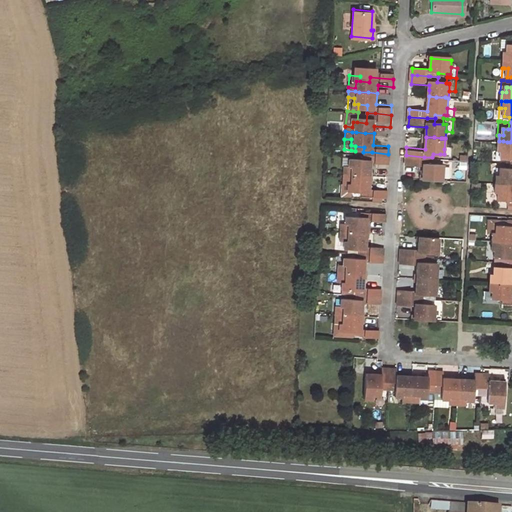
[(511,141),(510,142),(507,142),(503,141),(499,141),(498,151),(502,151),(501,157),(506,157),(509,157),(508,162),(511,162),(511,141)]
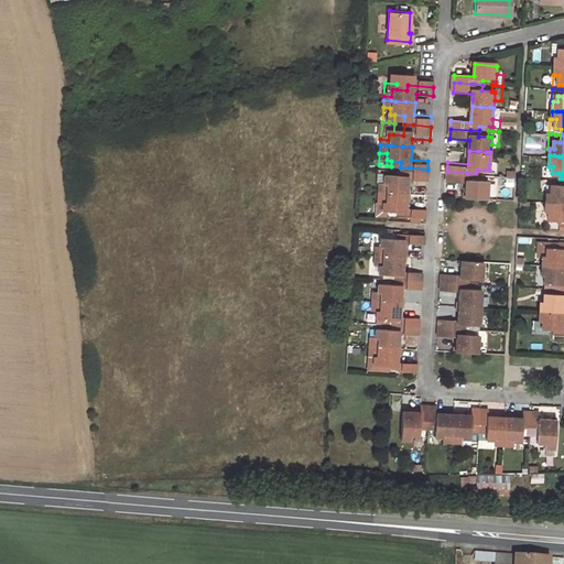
[(387,165),(379,164),(377,182),(384,183),(386,176),(390,177),(391,166),(387,165)]
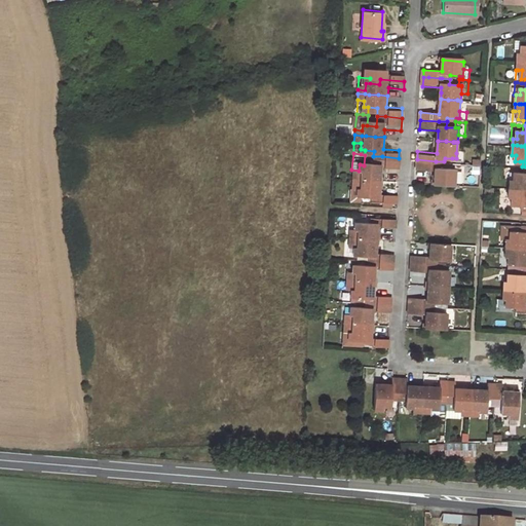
[(462,162),(463,153),(456,153),(456,158),(452,158),(452,162),(456,162),(462,162)]
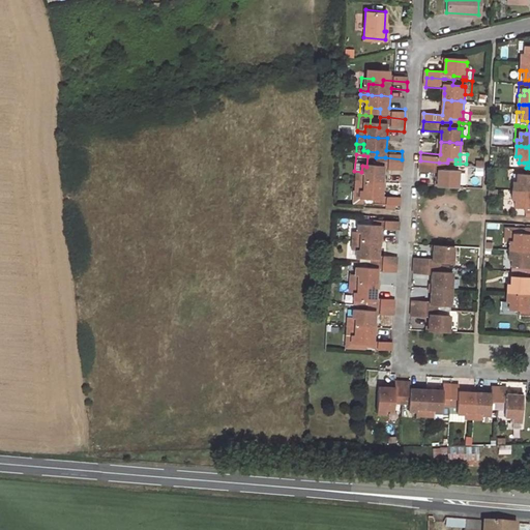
[(513,156),(512,167),(514,167),(519,168),(520,168),(524,168),(524,163),(519,163),(520,156),(516,156),(513,156)]
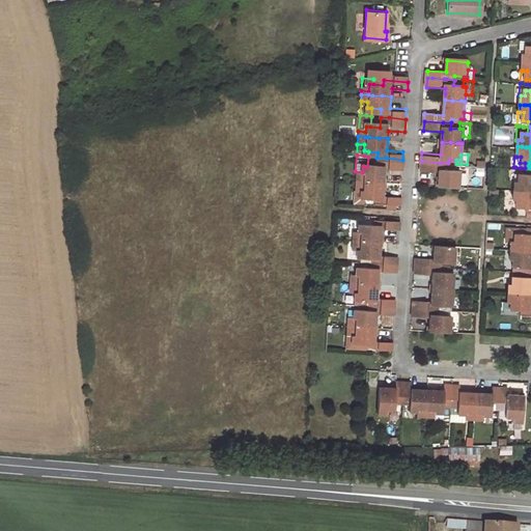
[(376,158),(376,167),(367,167),(363,166),(362,172),(355,171),(355,176),(362,177),(366,177),(375,178),(385,179),(385,171),(401,172),(402,160),(386,158),(376,158)]
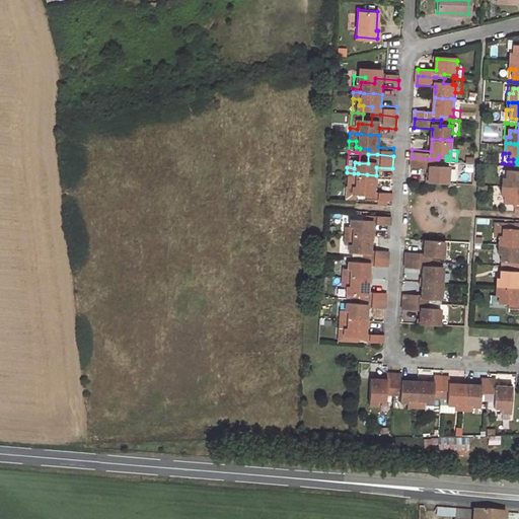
[(438,159),(430,159),(412,157),(411,167),(430,168),(429,179),(448,180),(449,173),(449,166),(446,166),(438,165),(438,159)]
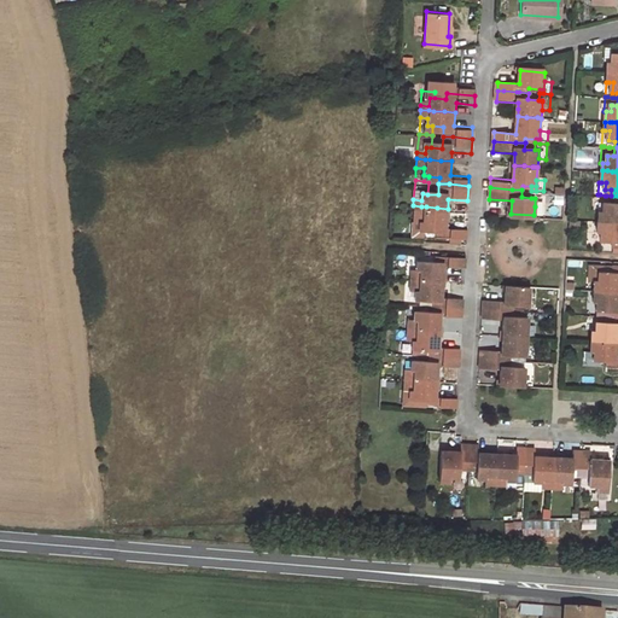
[(543,207),(543,191),(536,191),(531,191),(531,198),(535,198),(535,207),(543,207)]
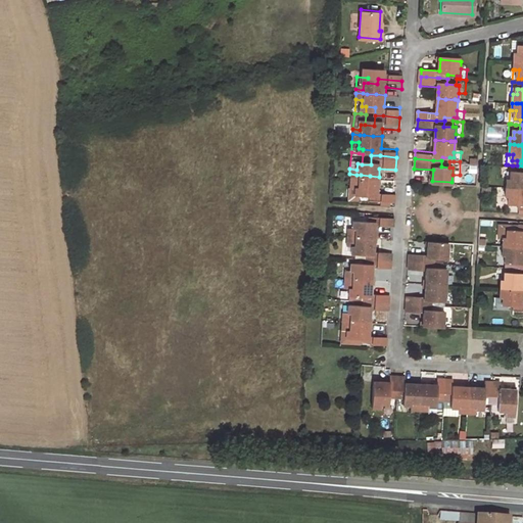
[(506,164),(505,179),(507,179),(511,179),(512,173),(516,173),(517,165),(513,165),(512,165),(508,164),(506,164)]
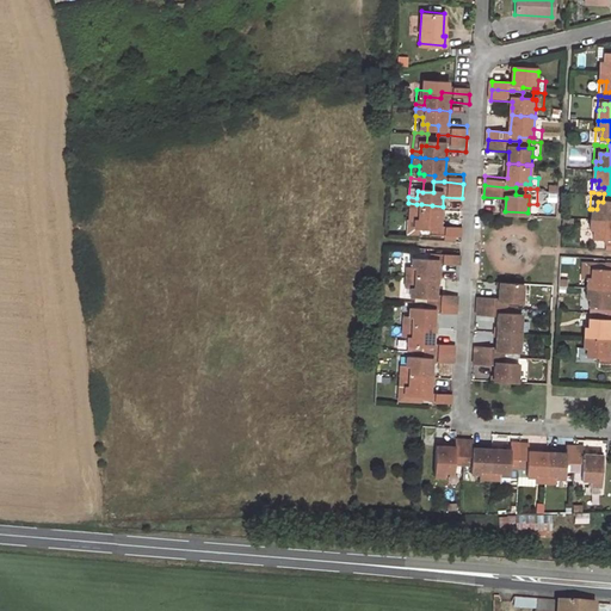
[(610,193),(606,193),(606,202),(603,202),(598,202),(597,209),(592,209),(592,217),(597,217),(602,217),(610,217),(610,193)]
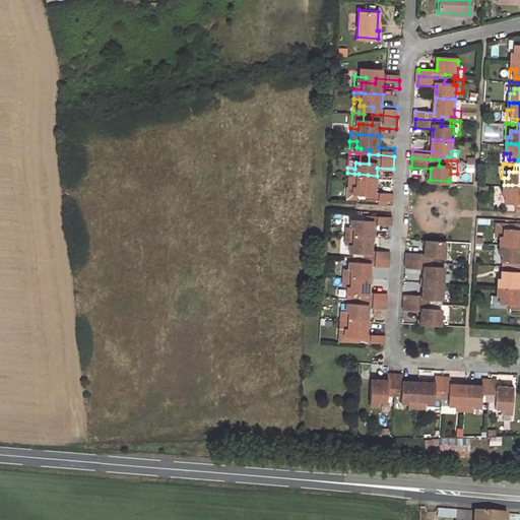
[(377,176),(368,175),(359,174),(354,174),(347,173),(346,181),(354,181),(353,187),(358,187),(367,188),(366,194),(391,196),(391,188),(376,187),(377,176)]
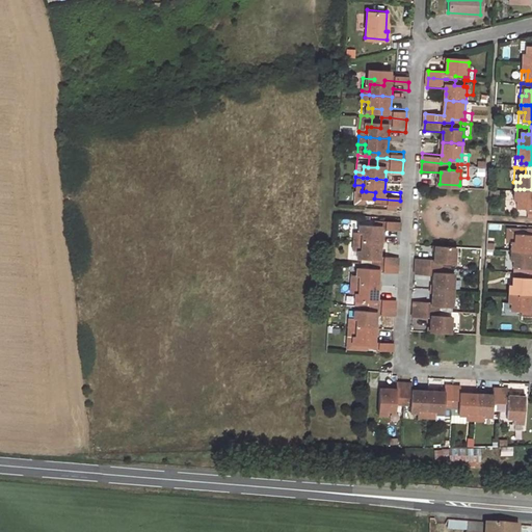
[(354,196),(366,197),(366,191),(362,191),(363,185),(354,185),(354,196)]
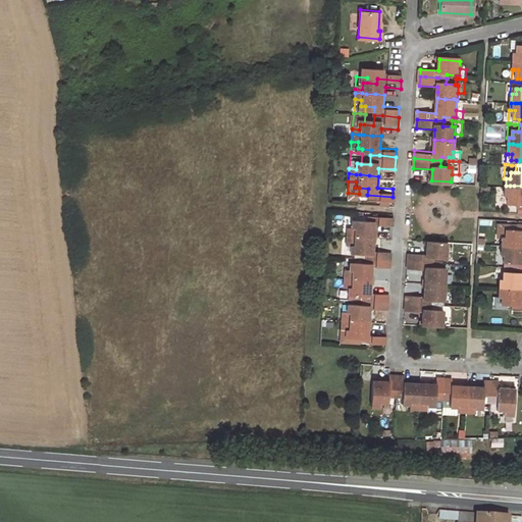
[(521,186),(514,186),(510,186),(506,186),(505,197),(509,198),(509,203),(513,203),(512,208),(521,209),(521,186)]
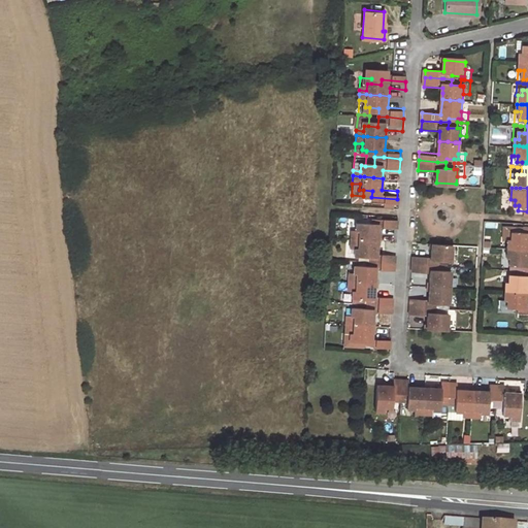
[(349,218),(349,230),(356,230),(357,224),(361,224),(361,219),(349,218)]
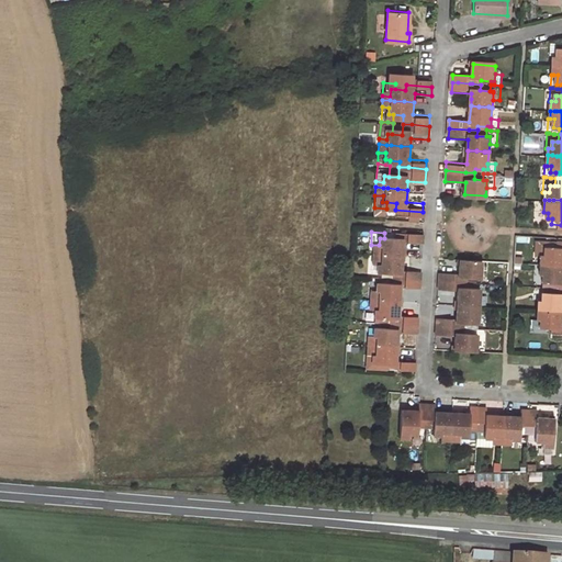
[(402,253),(403,244),(420,245),(420,236),(393,235),(393,239),(384,238),(380,238),(379,245),(371,245),(370,250),(379,251),(383,251),(392,253),(402,253)]
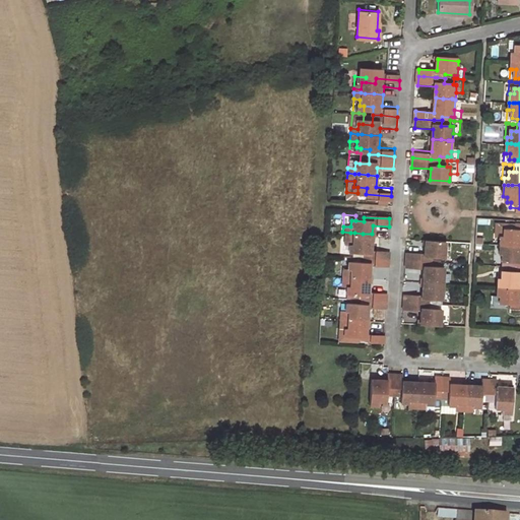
[(504,244),(514,244),(519,244),(519,224),(515,224),(515,229),(504,229),(504,238),(501,238),(501,243),(504,244)]
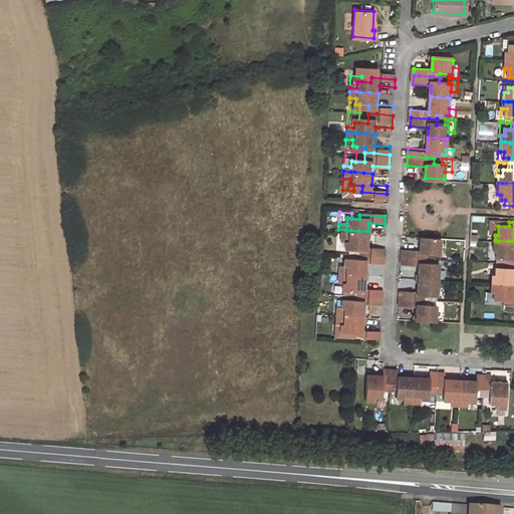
[(349,244),(357,245),(357,253),(366,253),(382,255),(382,245),(366,244),(367,231),(358,231),(350,230),(346,230),(338,229),(338,237),(345,237),(345,244),(349,244)]
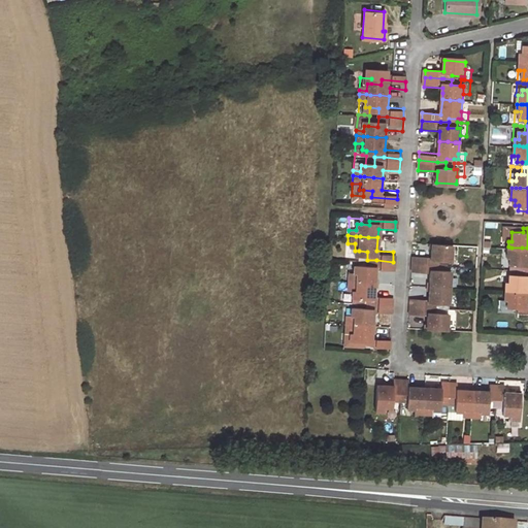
[(348,243),(347,258),(354,258),(359,259),(359,251),(355,251),(355,243),(348,243)]
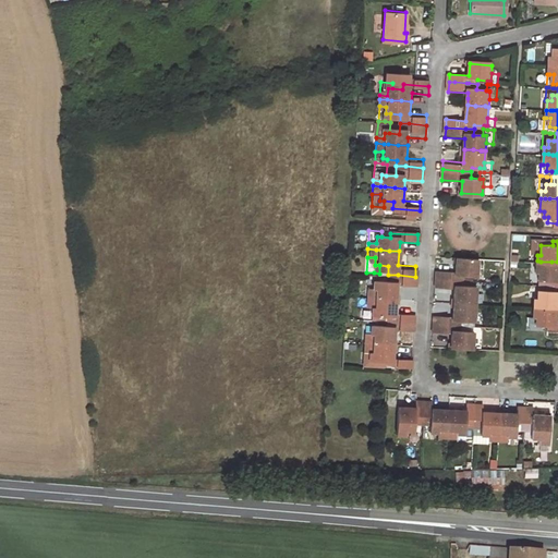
[(478,259),(456,258),(455,271),(436,270),(435,279),(455,280),(464,281),(464,278),(472,278),(476,279),(477,269),(478,259)]
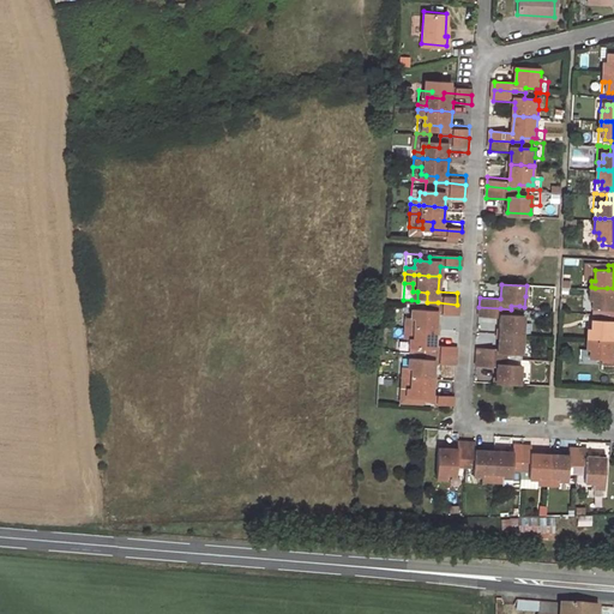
[(599,307),(606,307),(605,314),(613,314),(613,306),(613,307),(613,306),(613,288),(607,288),(595,288),(591,287),(590,298),(594,298),(593,307),(599,307)]
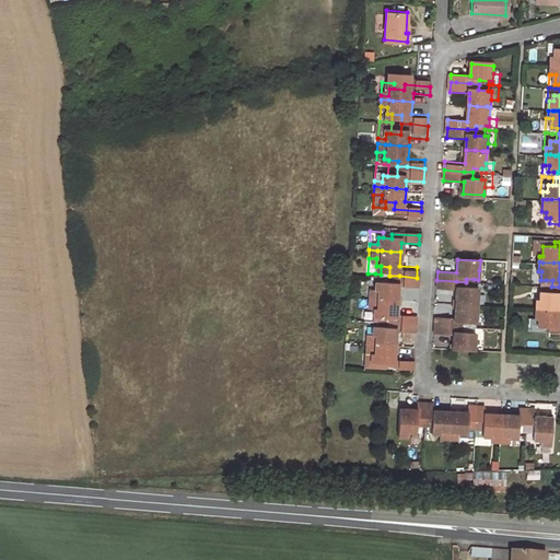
[(479,270),(478,280),(474,279),(474,282),(478,283),(486,283),(487,270),(479,270)]
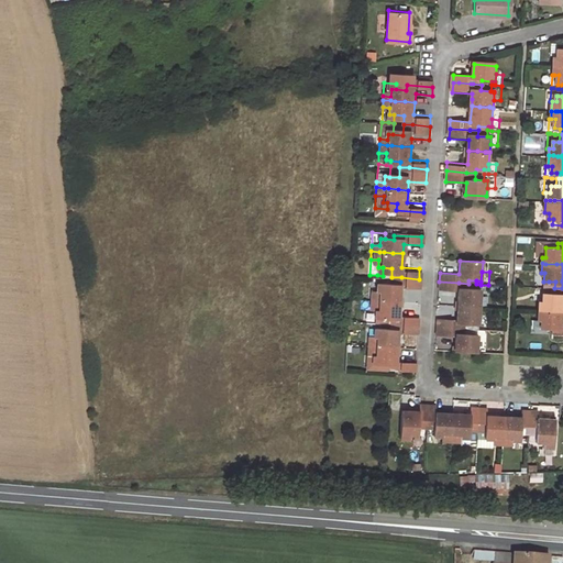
[(538,273),(537,287),(540,287),(543,287),(548,287),(549,282),(543,282),(544,273),(541,273),(538,273)]
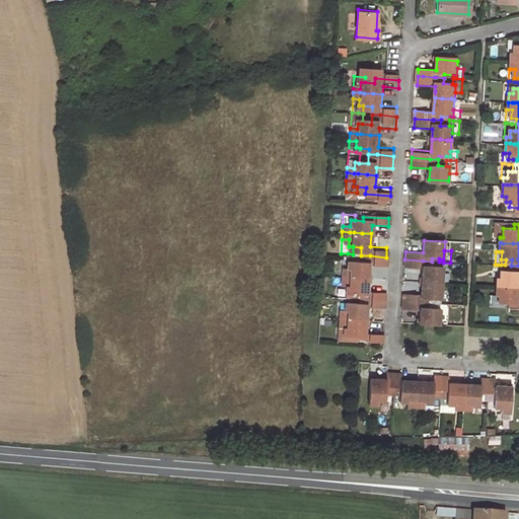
[(341,253),(340,268),(347,269),(348,263),(352,263),(353,254),(348,253),(341,253)]
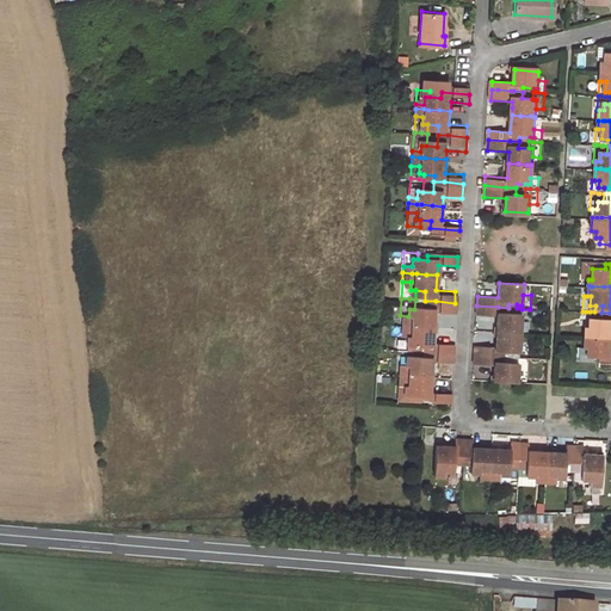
[(413,322),(423,323),(433,325),(434,314),(454,315),(455,303),(436,301),(425,301),(424,310),(414,309),(409,309),(408,316),(400,315),(399,321),(408,322),(413,322)]
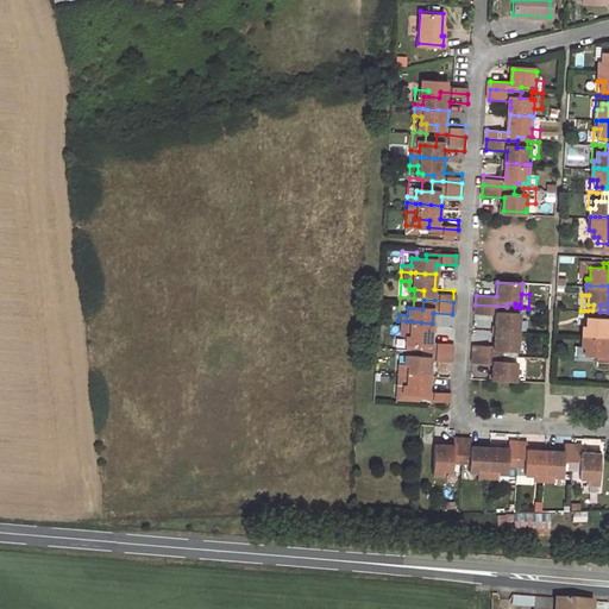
[(494,330),(504,331),(513,331),(519,332),(519,321),(520,313),(514,313),(507,313),(507,307),(496,306),(475,305),(475,315),(495,318),(494,330)]
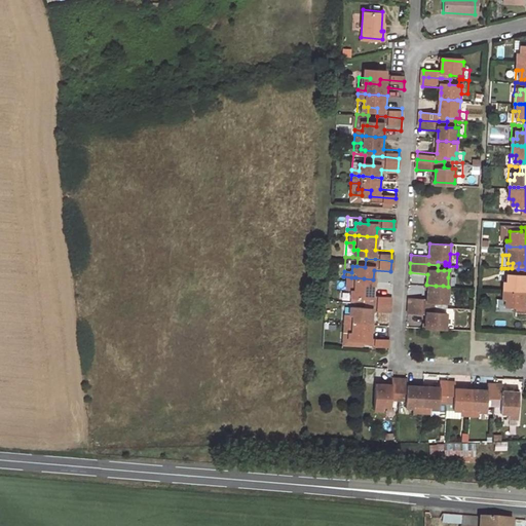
[(455,278),(456,266),(449,266),(445,265),(444,270),(449,270),(448,277),(455,278)]
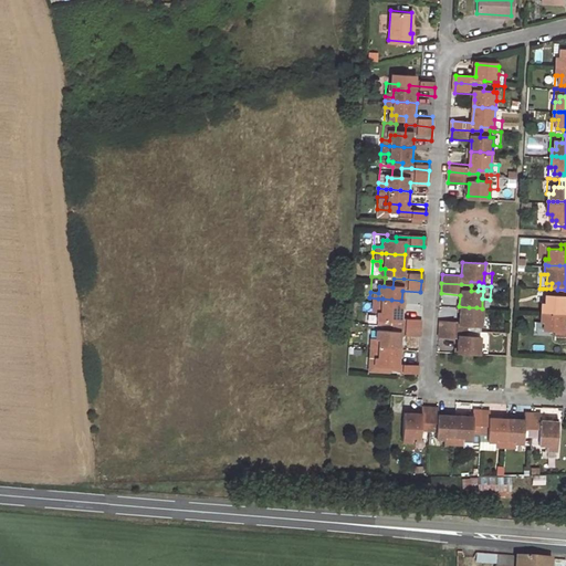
[(546,294),(551,294),(551,289),(546,289),(543,289),(540,289),(540,302),(542,302),(545,302),(546,294)]
